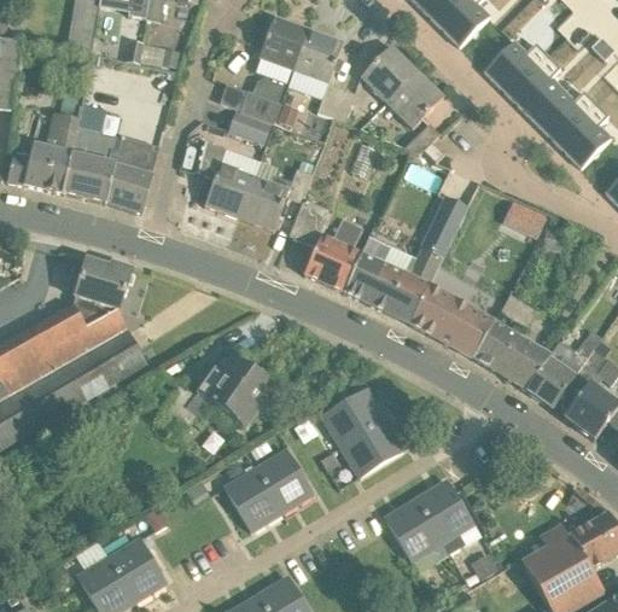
[(91,50),(98,0),(75,0),(68,46),(91,50)]
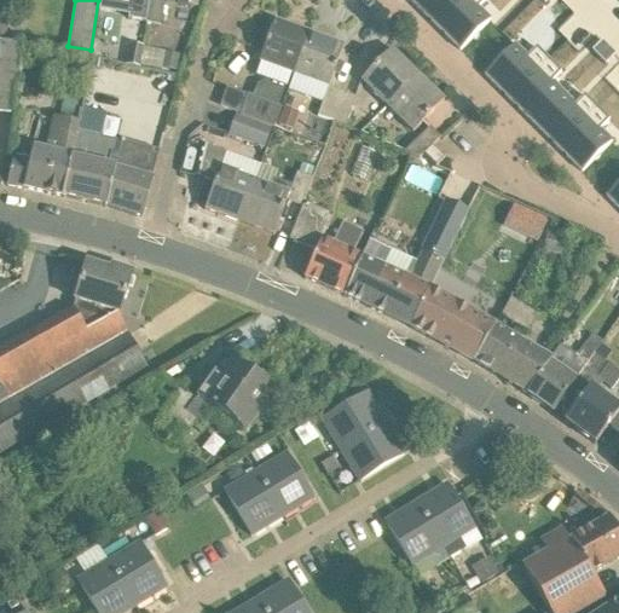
[(129,0),(128,15),(146,17),(148,0),(129,0)]
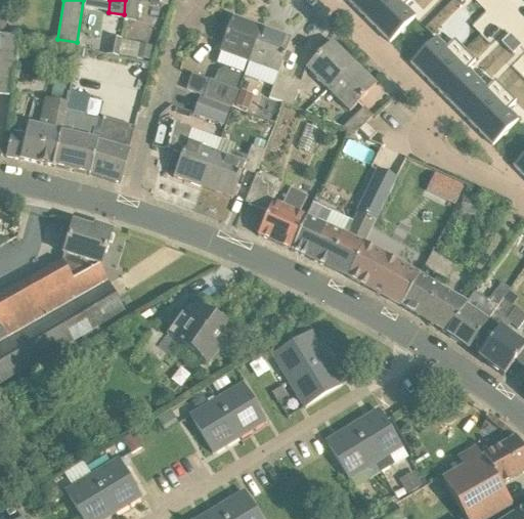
[(136,16),(138,0),(125,0),(124,14),(136,16)]
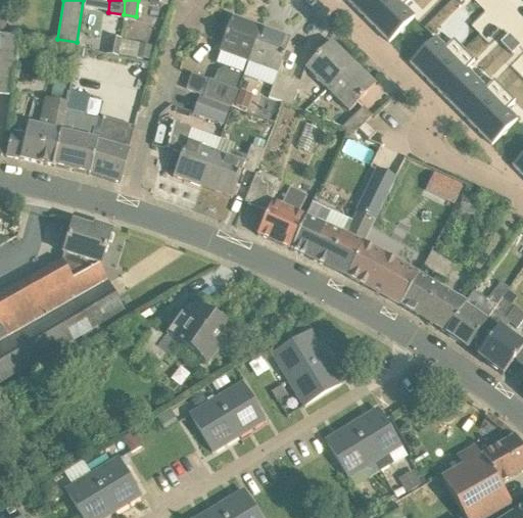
[(351,0),(359,8),(366,0),(351,0)]
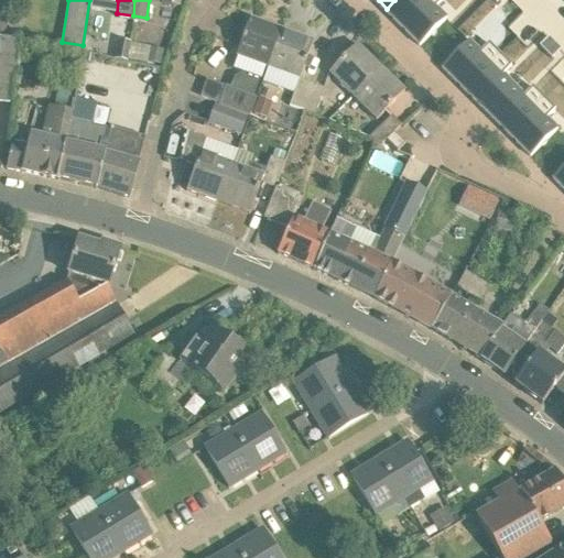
[(394,0),(387,9),(407,29),(432,6),(426,0),(419,0),(415,3),(412,0),(394,0)]
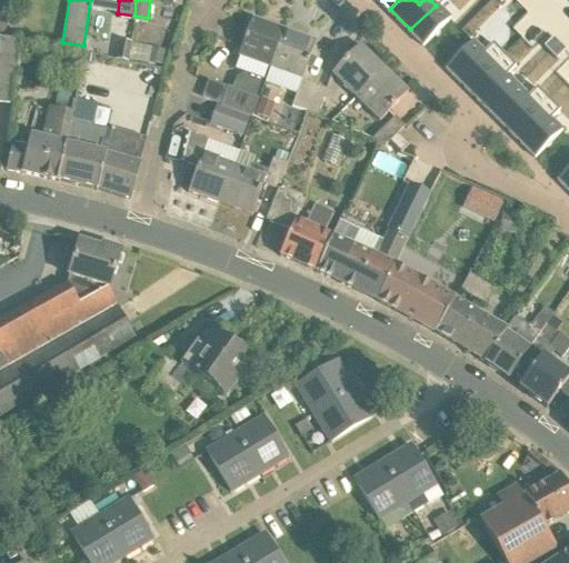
[(485,17),(496,9),(489,0),(472,0),(485,17)]
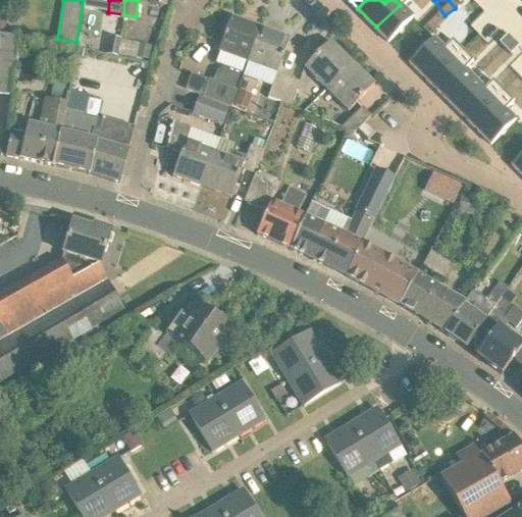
[(376,27),(397,45),(413,29),(404,19),(410,13),(400,5),(376,27)]
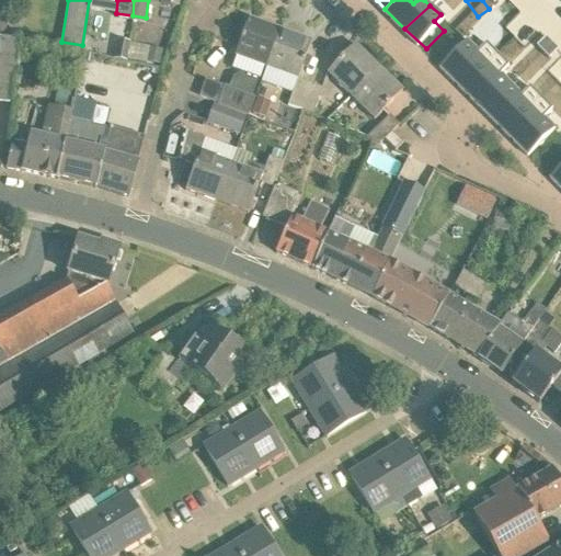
[(267,65),(282,26),(249,14),(236,53),(247,57),(242,69),(259,75),(263,63),(267,65)]
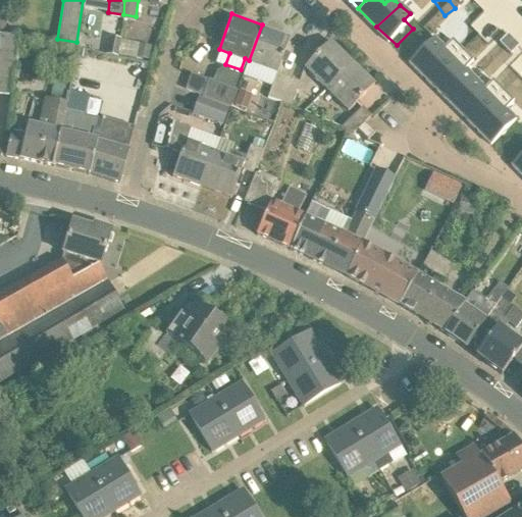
[(508,18),(498,29),(506,37),(516,27),(508,18)]
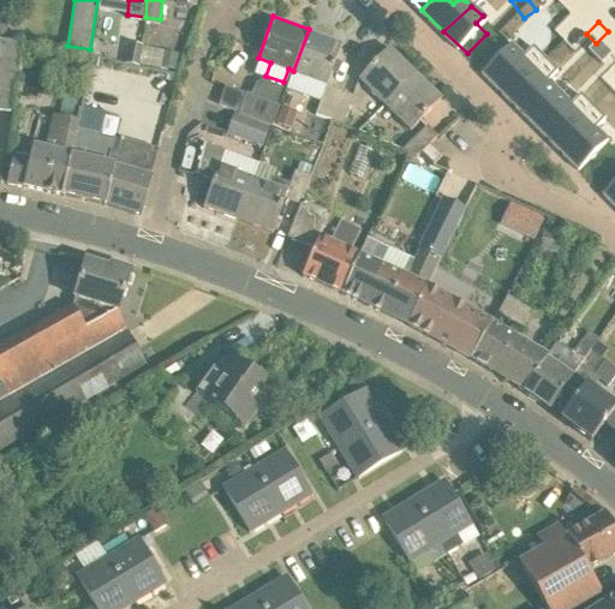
[(309,29),(293,71),(327,83),(341,41),(309,29)]
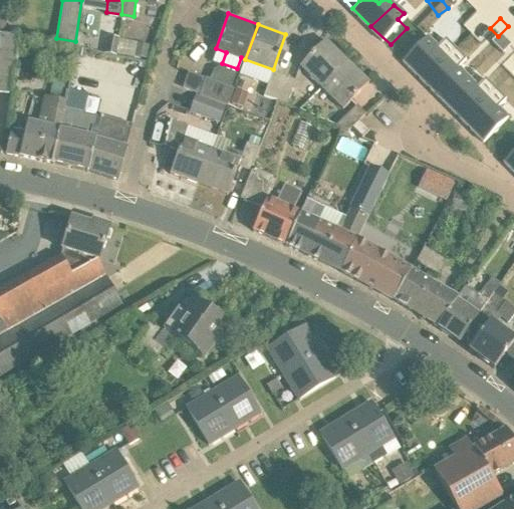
[(513,32),(508,26),(498,36),(506,43),(513,36),(513,32)]
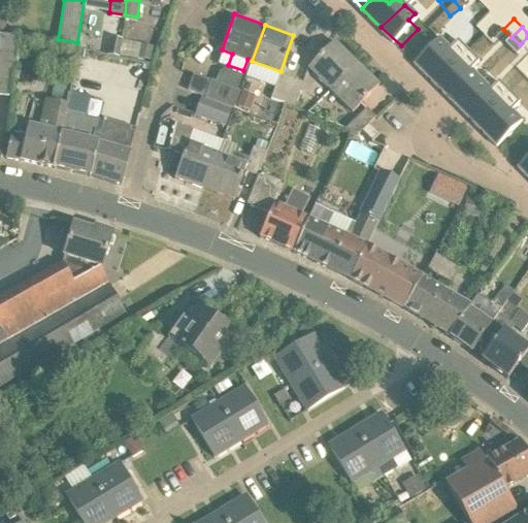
[(0,93),(10,94),(13,63),(15,63),(19,34),(0,31),(0,93)]
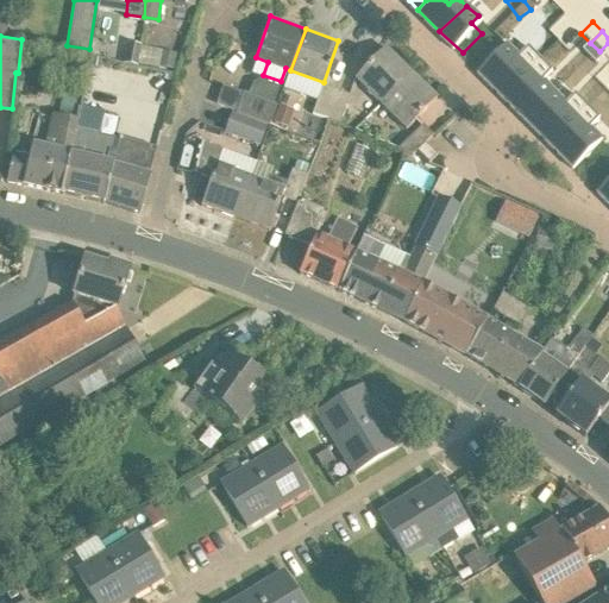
[(138,58),(140,43),(142,41),(127,38),(124,60),(137,62),(138,58)]
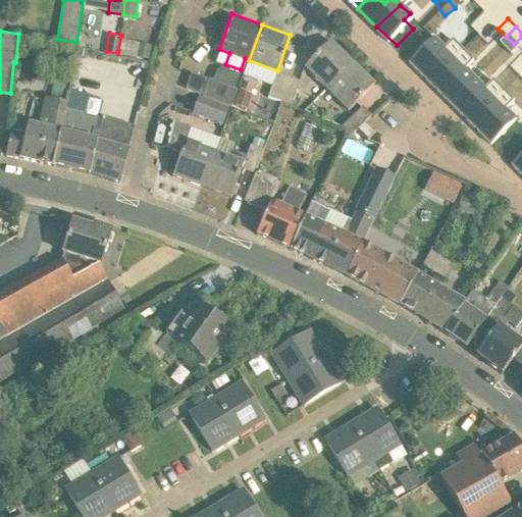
[(326,87),(354,60),(330,38),(305,64),(326,87)]
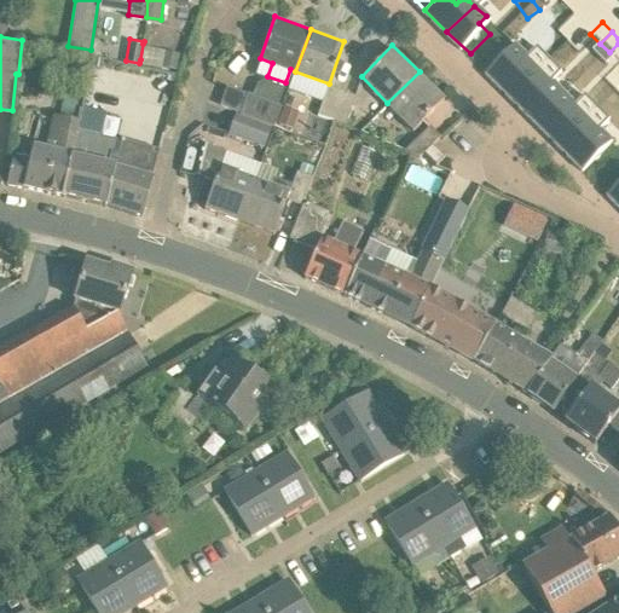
[(165,47),(161,63),(177,67),(180,51),(165,47)]
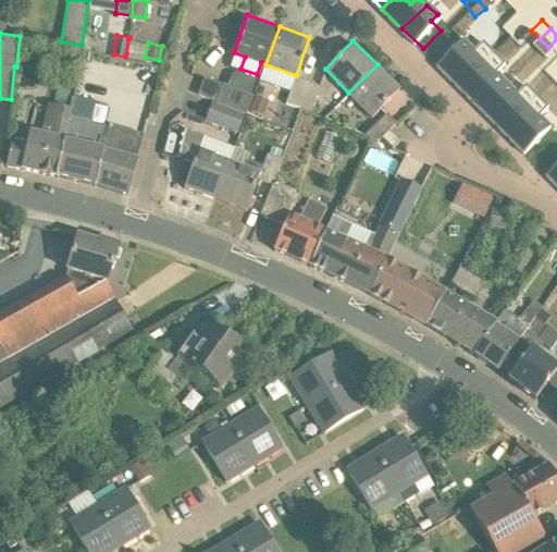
[(438,63),(457,83),(481,58),(471,49),(466,56),(455,45),(438,63)]
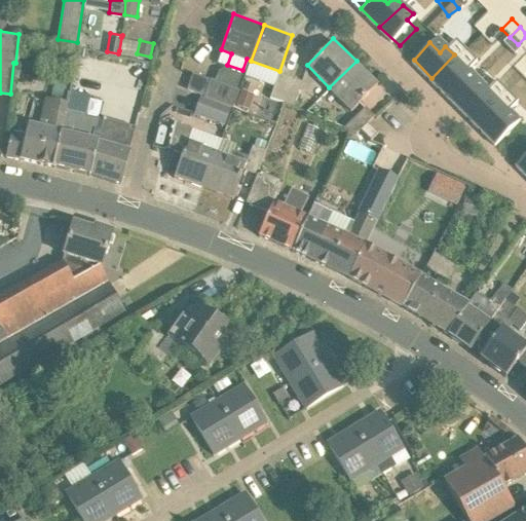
[(453,99),(471,80),(458,69),(463,63),(454,54),(431,78),(453,99)]
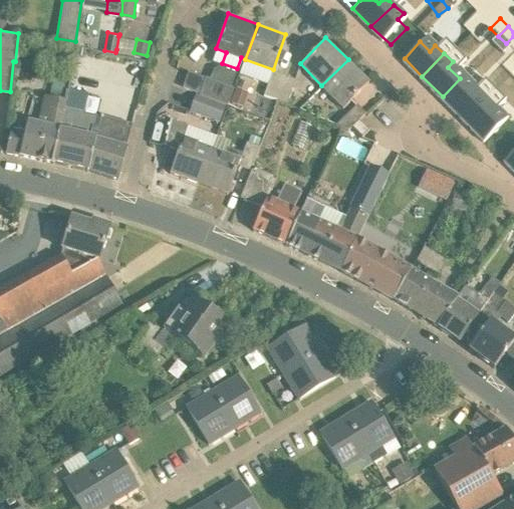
[(343,107),(368,80),(348,59),(321,85),(343,107)]
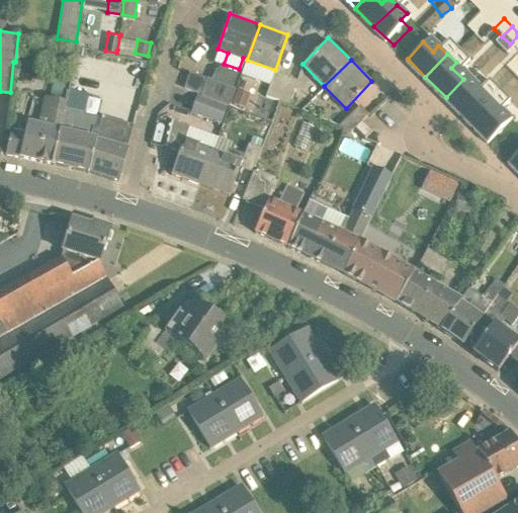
[(277,97),(286,75),(274,70),(266,93),(277,97)]
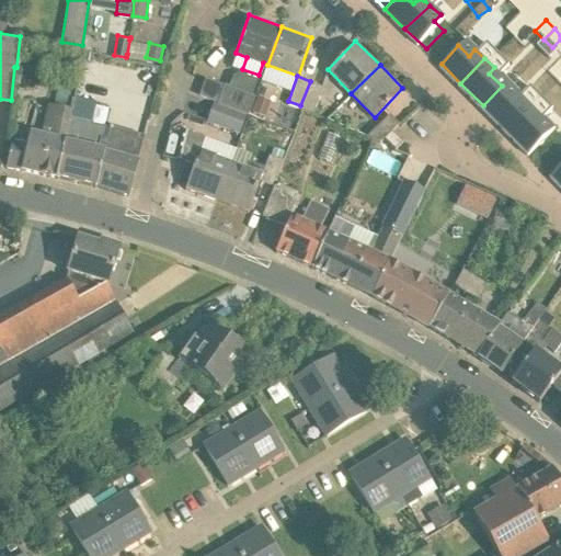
[(310,81),(300,105),(313,111),(322,86),(310,81)]
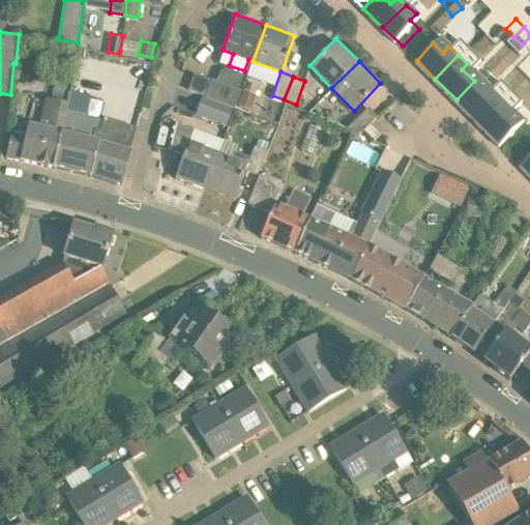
[(234,106),(241,88),(213,79),(208,95),(234,106)]
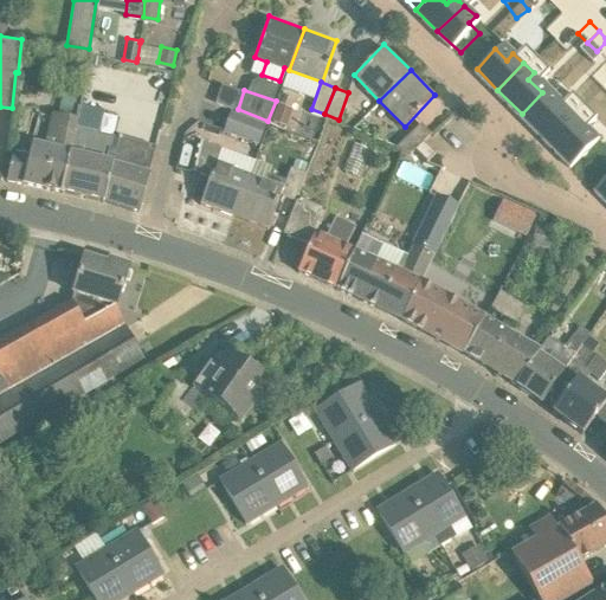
[(522,114),(542,135),(571,105),(561,96),(553,104),(542,92),(522,114)]
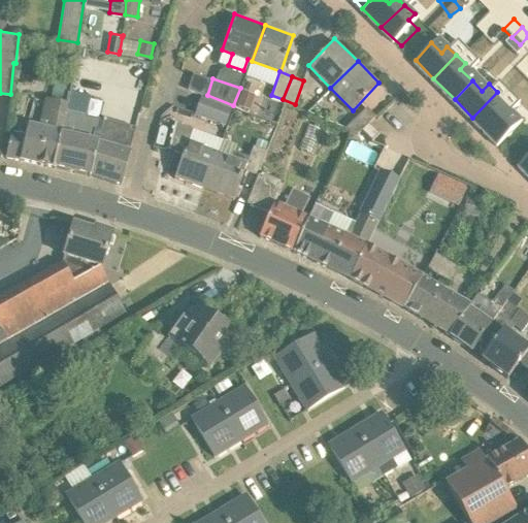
[(242,87),(236,102),(250,106),(255,92),(242,87)]
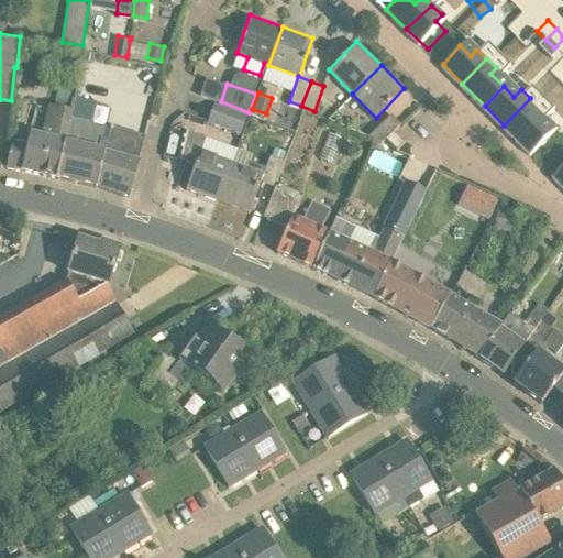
[(504,126),(526,149),(547,128),(533,115),(540,108),(530,98),(504,126)]
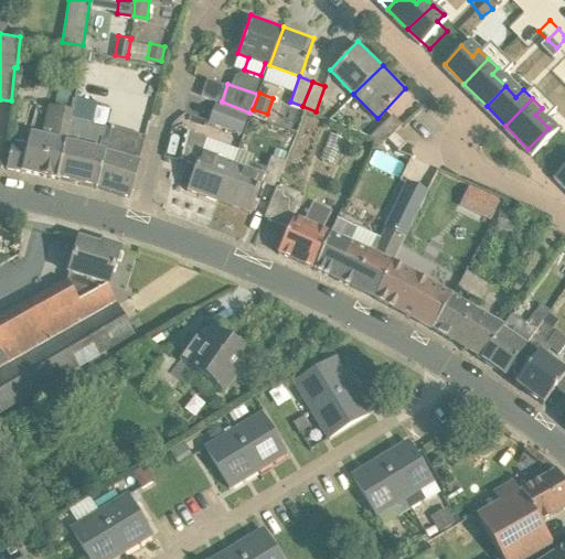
[(70,116),(71,116),(72,108),(49,101),(42,131),(31,129),(28,142),(11,139),(6,165),(21,168),(56,175),(70,116)]
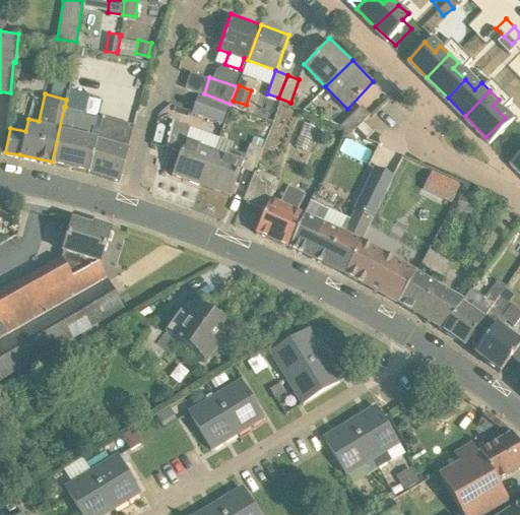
[(221,118),(226,105),(203,95),(198,110),(221,118)]
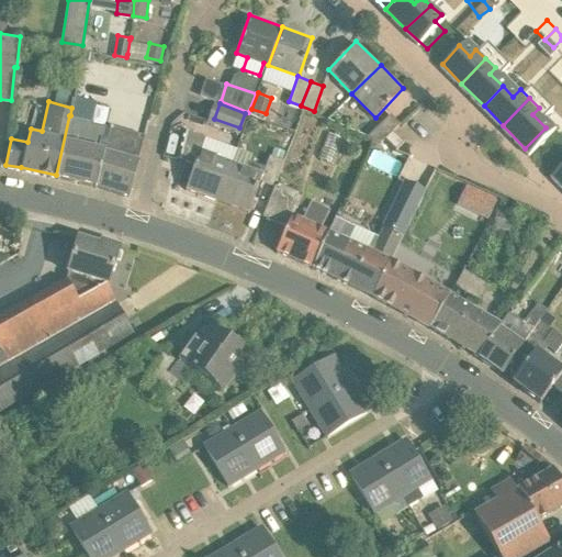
[(393,129),(400,121),(390,111),(368,134),(382,138),(384,136),(385,137),(393,130),(393,129)]
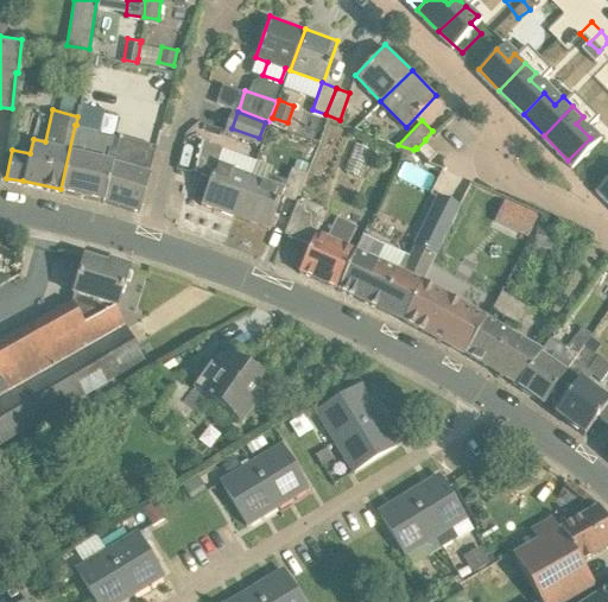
[(157,144),(76,125),(75,125),(61,189),(103,200),(105,198),(134,208),(135,207),(139,204),(141,204),(151,171),(150,170),(157,144)]
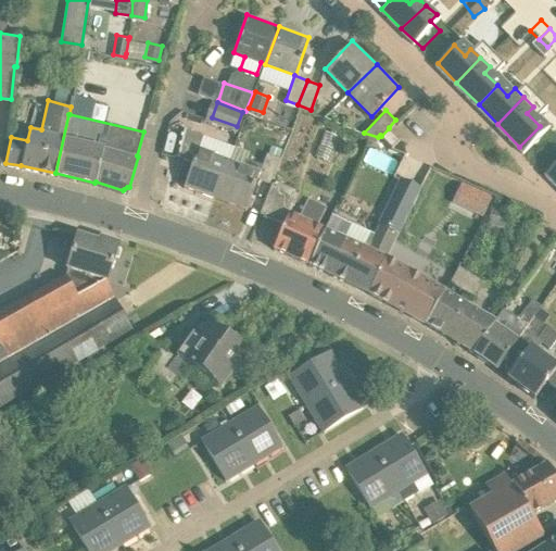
[(215,196),(229,159),(198,147),(203,134),(184,126),(177,154),(192,160),(184,184),(215,196)]
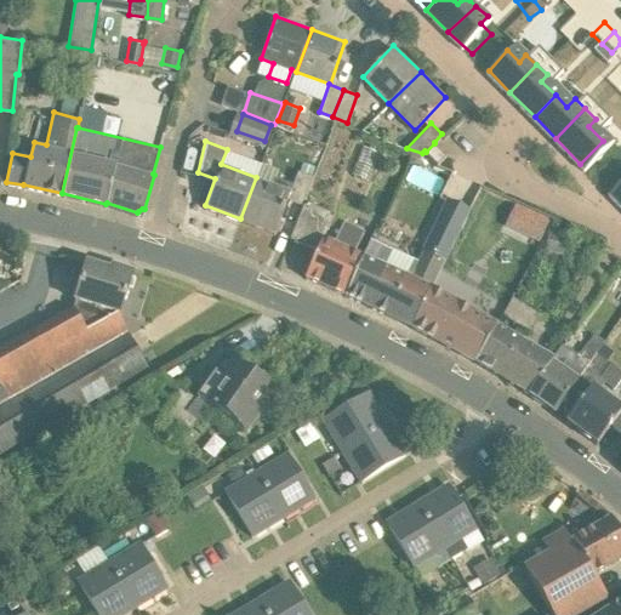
[(437,163),(446,154),(434,143),(426,152),(437,163)]
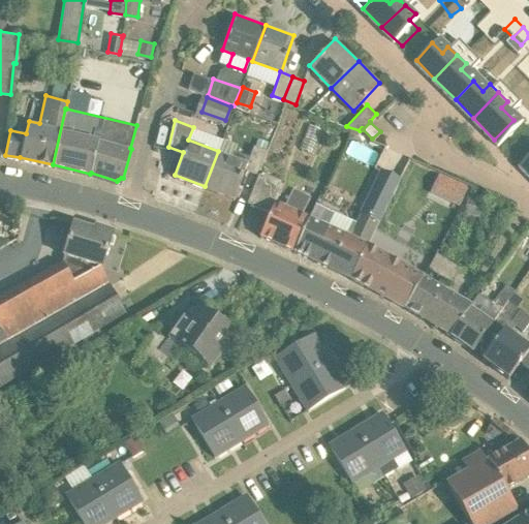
[(526,170),(528,166),(528,134),(524,129),(504,150),(526,170)]
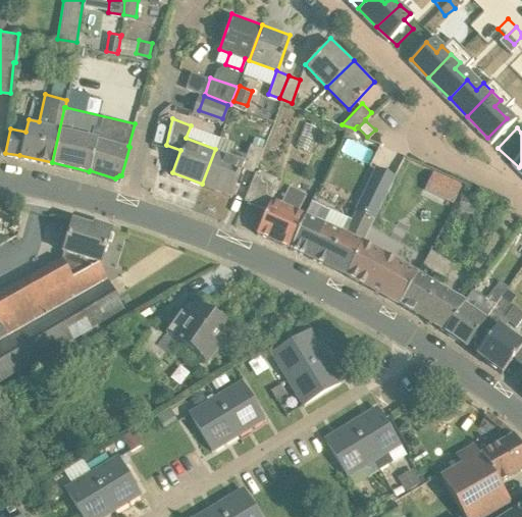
[(250,143),(247,153),(231,148),(229,154),(215,149),(202,184),(231,194),(242,166),(254,171),(255,169),(263,148),(261,147),(251,144),(250,143)]
